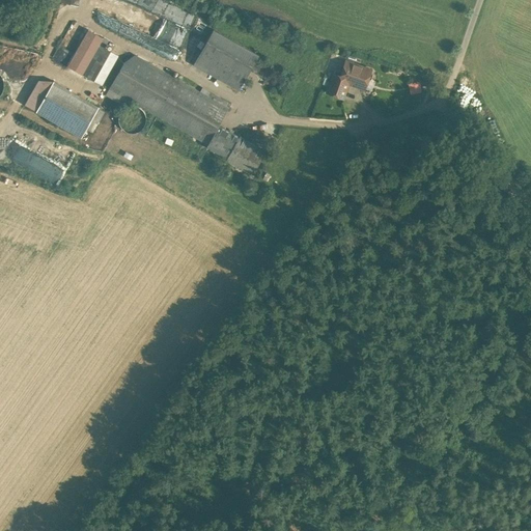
[(99,0),(95,9),(136,27),(184,28),(171,23),(165,23),(136,9),(147,9),(157,14),(161,4),(161,0),(99,0)]
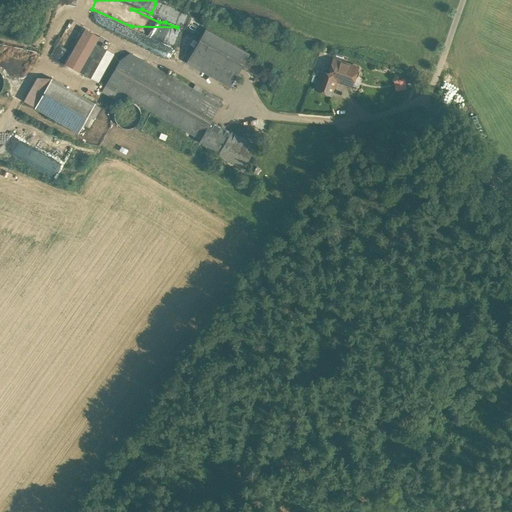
[(250,53),(206,28),(187,62),(230,87),(241,67),(247,58),(250,53)]
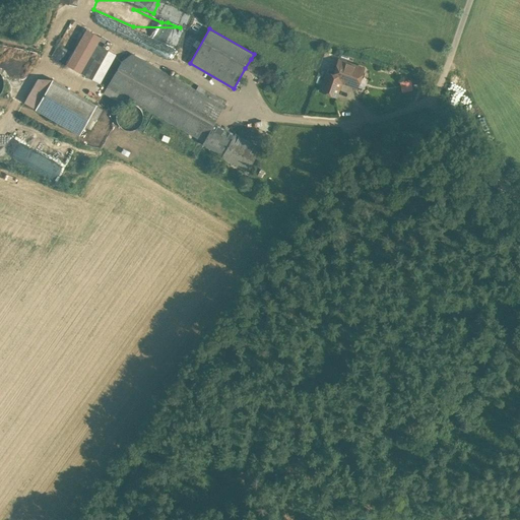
[(67,64),(81,72),(102,37),(87,29),(67,64)]
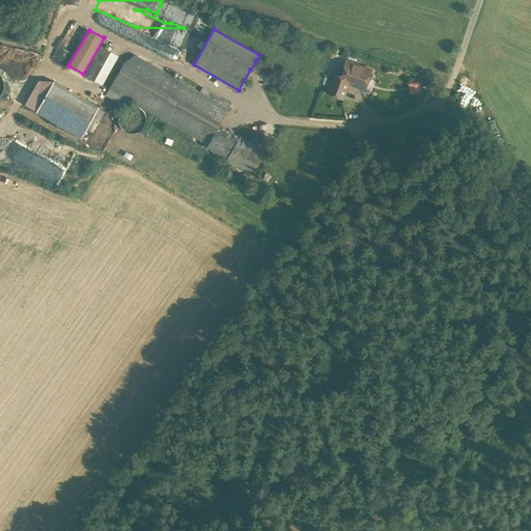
[(108,40),(104,37),(83,74),(103,84),(118,56),(104,48),(108,40)]
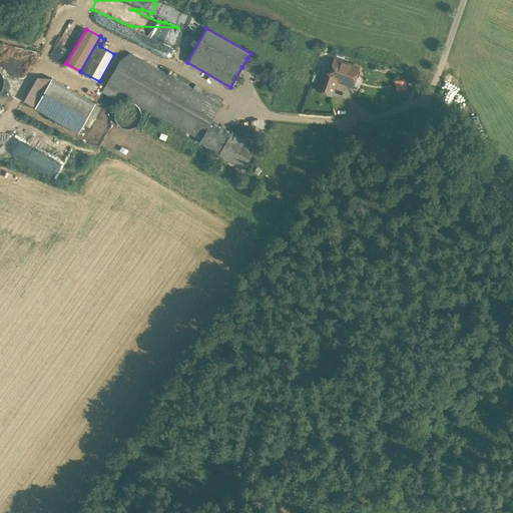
[(56,41),(52,58),(62,60),(65,43),(56,41)]
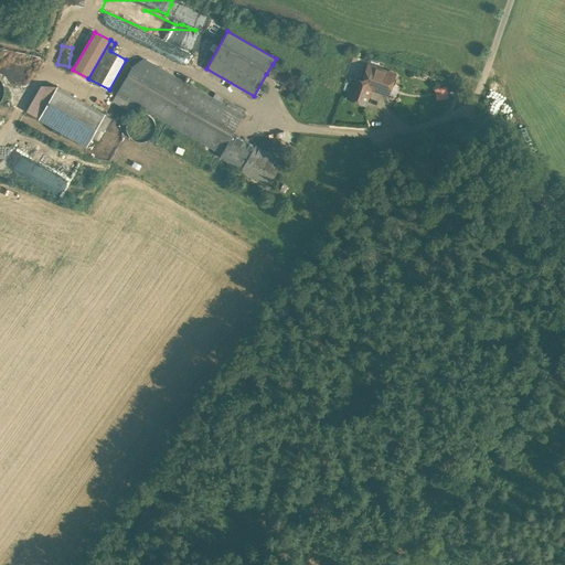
[(243,115),(145,59),(139,70),(138,70),(131,74),(129,72),(116,94),(138,106),(222,153),(233,134),(243,115)]
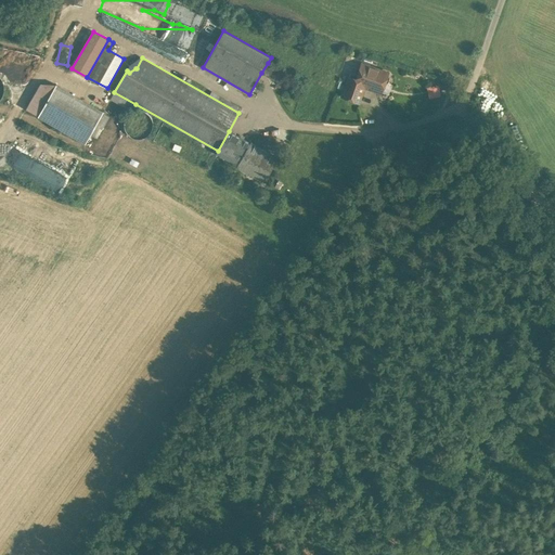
[(279,69),(268,63),(261,73),(272,79),(279,69)]
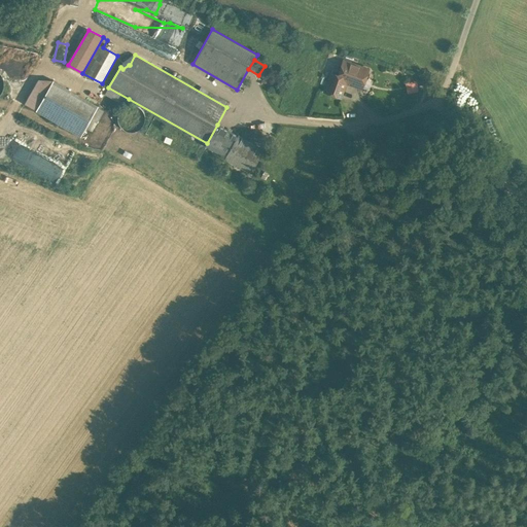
[(369,69),(344,61),(338,78),(346,81),(362,88),(364,79),(369,78),(370,74),(367,71),(369,69)]
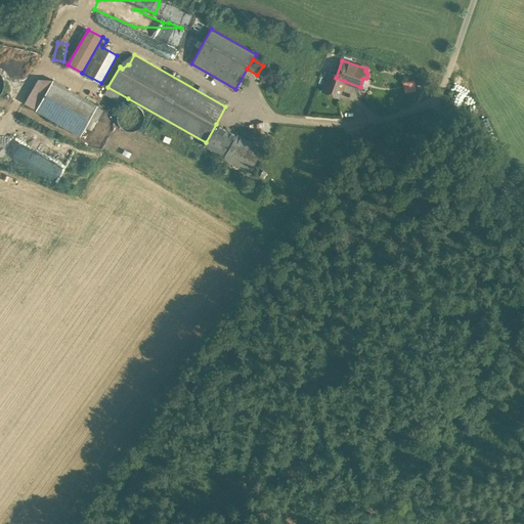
[(336,78),(329,76),(323,91),(339,96),(344,81),(336,78)]
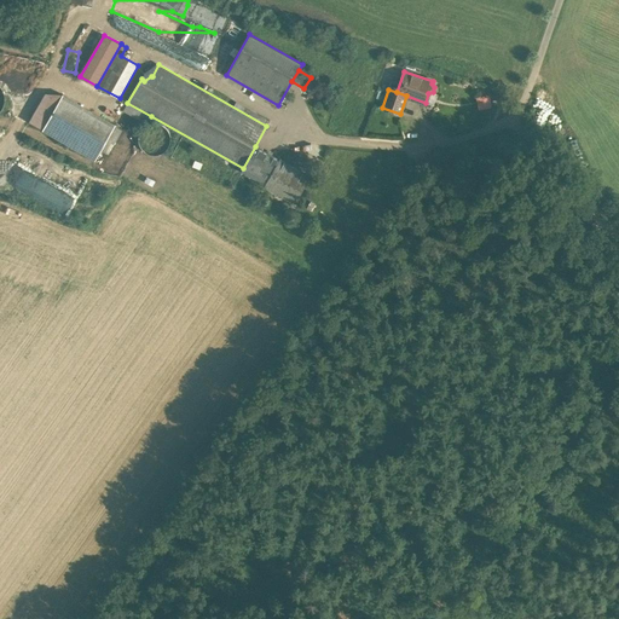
[(42,129),(63,94),(45,93),(29,121),(42,129)]
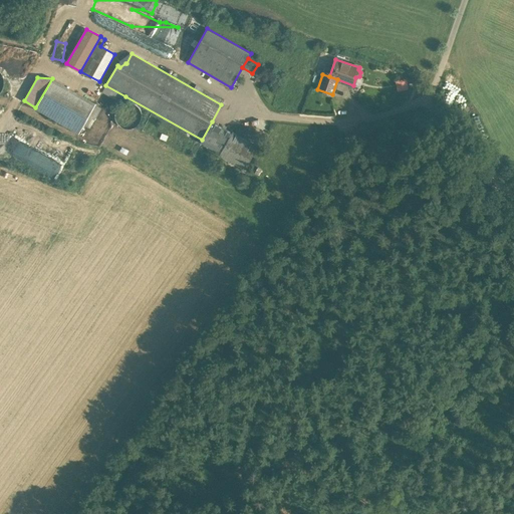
[(96,102),(52,78),(35,107),(79,133),(96,102)]
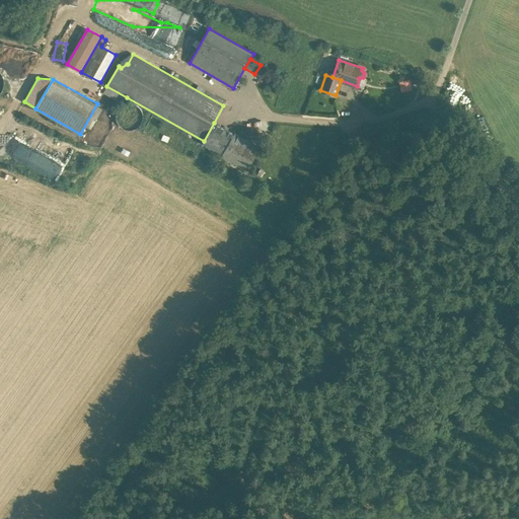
[(123,103),(127,97),(106,86),(103,92),(123,103)]
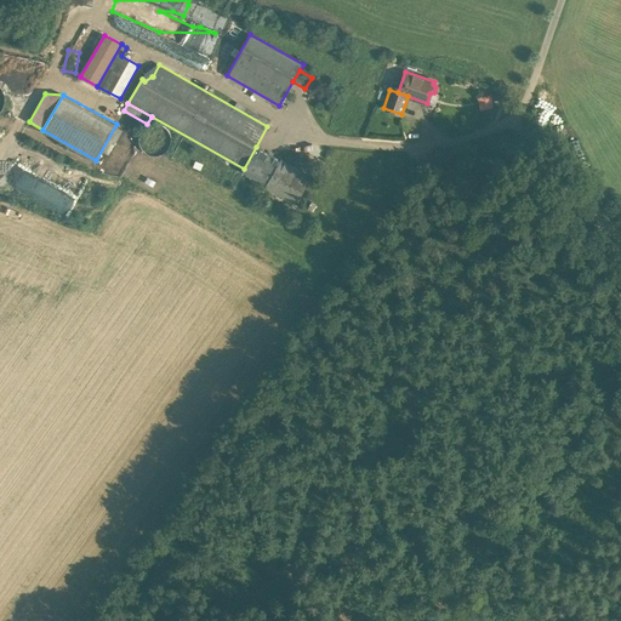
[(170,146),(171,140),(170,134),(166,127),(161,125),(155,124),(149,125),(143,129),(141,134),(140,140),(141,146),(143,151),(149,154),(155,155),(161,154),(166,151),(170,146)]
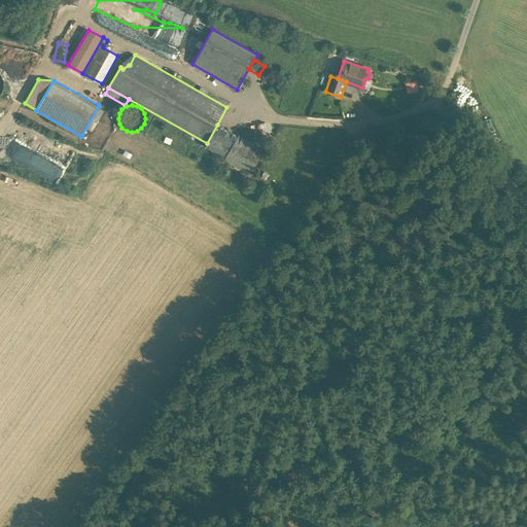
[(12,156),(15,159),(23,159),(23,149),(21,148),(21,140),(26,140),(33,144),(30,144),(31,145),(46,145),(37,140),(35,140),(37,136),(16,123),(9,133),(15,137),(10,145),(13,146),(12,148),(12,156)]
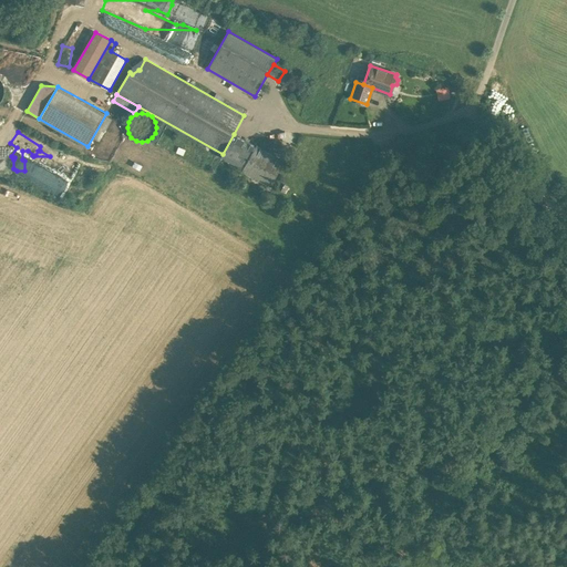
[(245,166),(256,146),(234,134),(223,154),(245,166)]
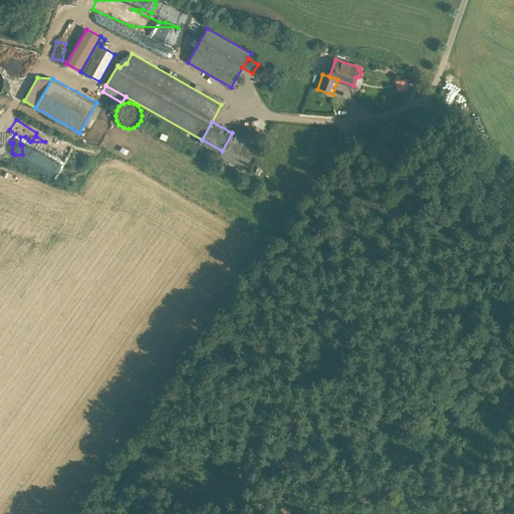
[(232,133),(222,151),(220,155),(244,168),(257,146),(233,132),(232,133)]
